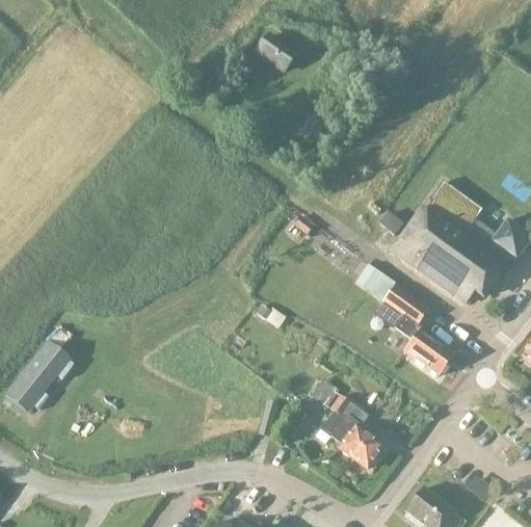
[(258,50),(284,70),(295,55),(269,34),(258,50)]
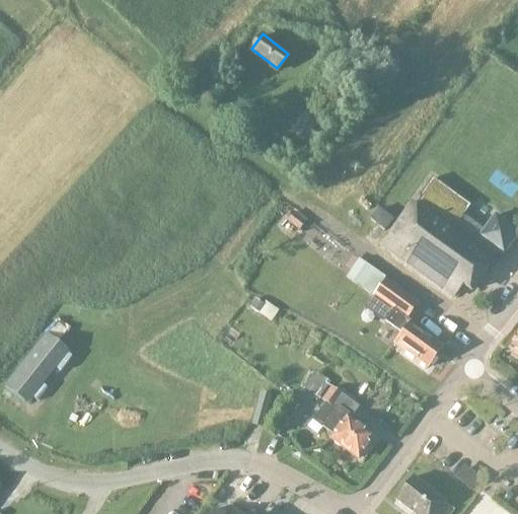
[(382,242),(454,294),(462,282),(470,288),(493,258),(491,257),(498,246),(504,250),(517,231),(517,228),(495,212),(481,232),(460,218),(471,203),(433,174),(420,194),(422,195),(416,203),(412,200),(382,242)]
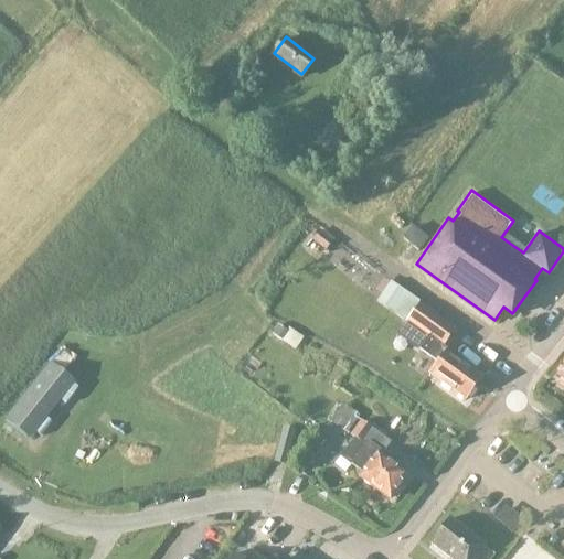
[(320,225),(308,235),(322,250),(333,240),(320,225)]
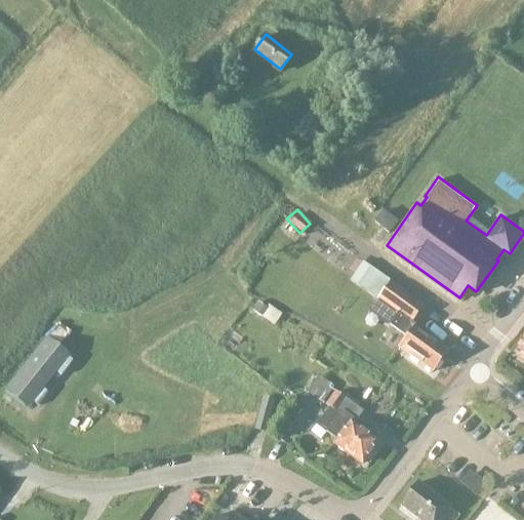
[(385,209),(375,220),(389,231),(398,220),(385,209)]
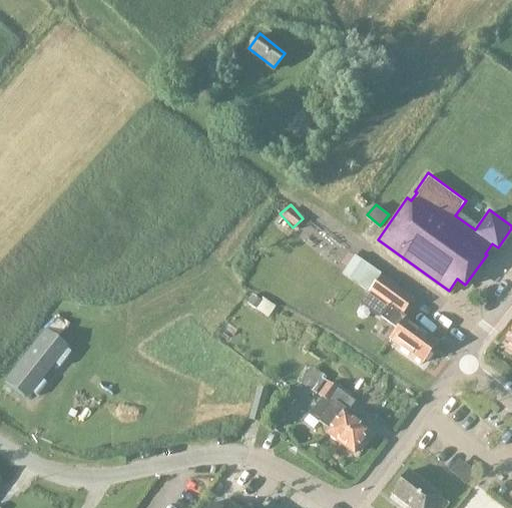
[(402,313),(413,297),(381,273),(382,272),(355,252),(354,255),(350,251),(339,268),(369,289),(389,304),(381,315),(397,327),(389,337),(422,361),(436,342),(404,318),(405,316),(402,313)]
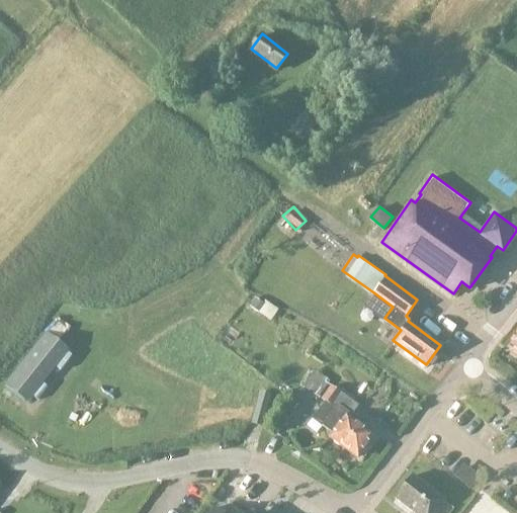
[(247,305),(268,320),(275,309),(255,293),(247,305)]
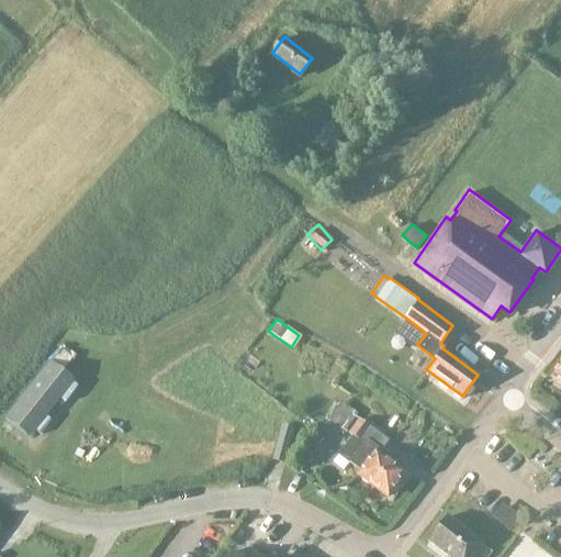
[(4,415),(30,436),(76,379),(51,359),(4,415)]
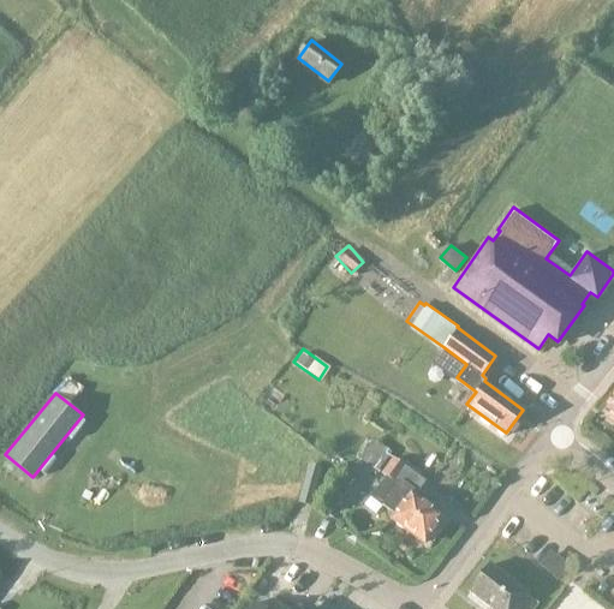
[(359,457),(377,467),(392,448),(374,435),(359,457)]
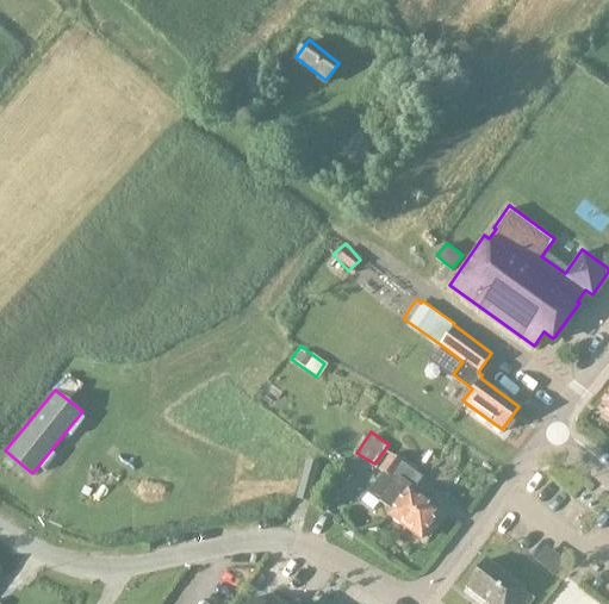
[(384,469),(368,491),(379,499),(380,499),(392,509),(390,511),(421,536),(440,511),(412,490),(423,474),(390,452),(379,466),(384,469)]
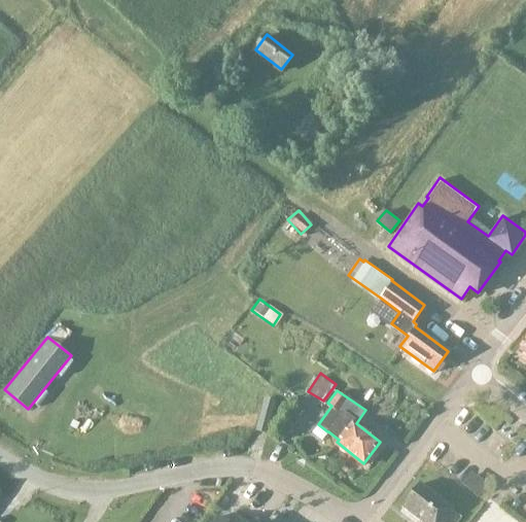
[(177,456),(160,461),(164,473),(181,467),(177,456)]
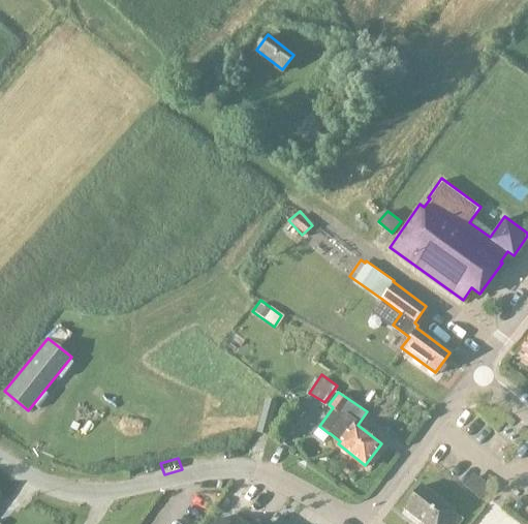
[(405,507),(426,523),(442,523),(455,509),(424,484),(405,507)]
